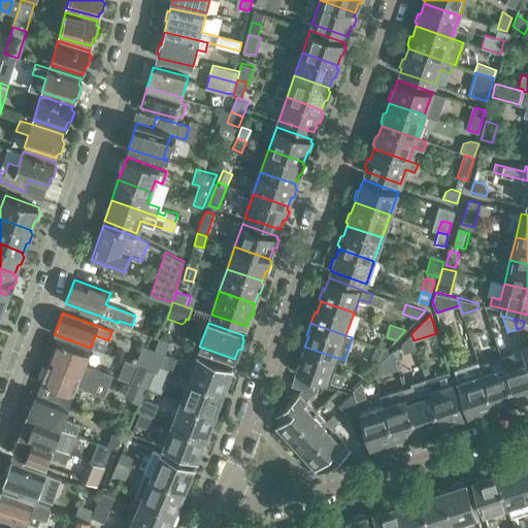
[(154,377),(158,366),(164,353),(169,341),(150,333),(136,365),(153,372),(151,376),(154,377)]
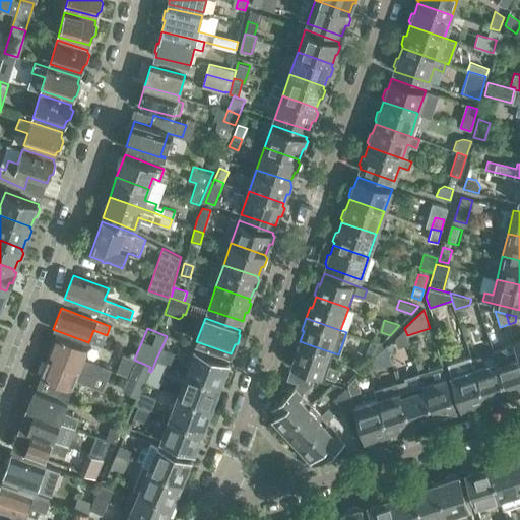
[(409,342),(407,335),(404,328),(395,338),(398,346),(409,342)]
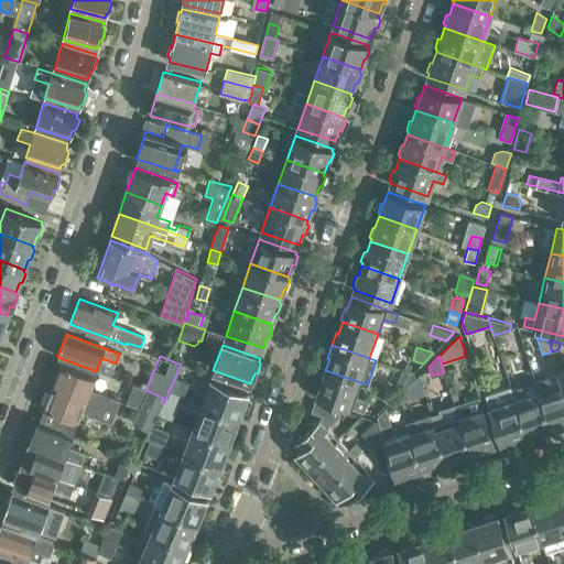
[(61,364),(53,386),(114,410),(118,398),(91,387),(96,377),(61,364)]
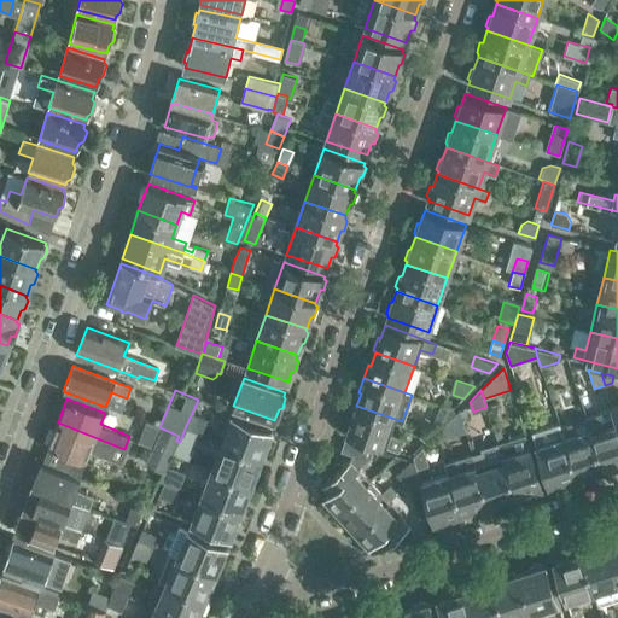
[(452,409),(439,404),(432,424),(442,426),(455,413),(452,409)]
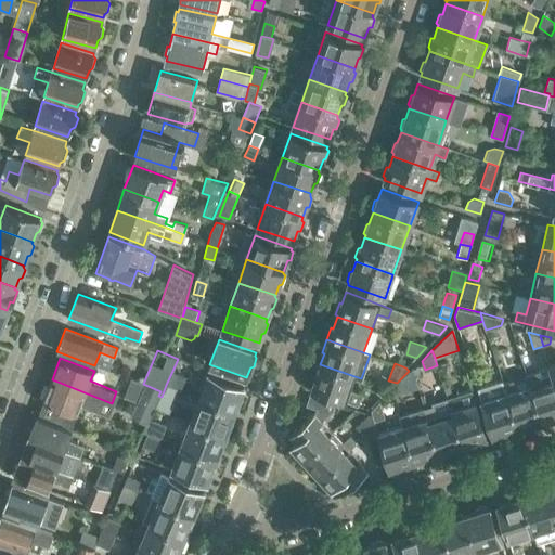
[(355,376),(320,364),(320,366),(317,365),(313,377),(315,378),(311,389),(347,401),(350,390),(355,376)]
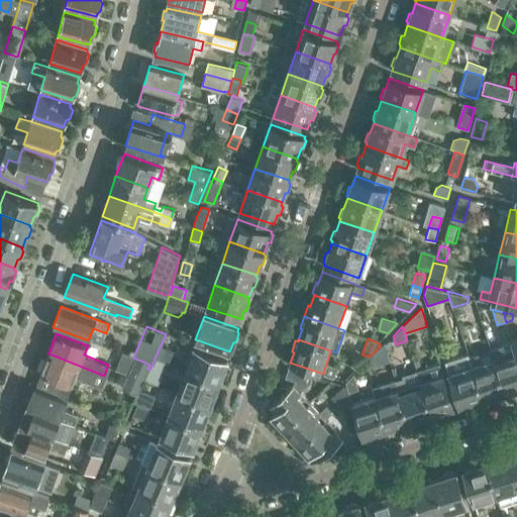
[(167,365),(173,350),(161,345),(154,358),(167,364),(167,365)]
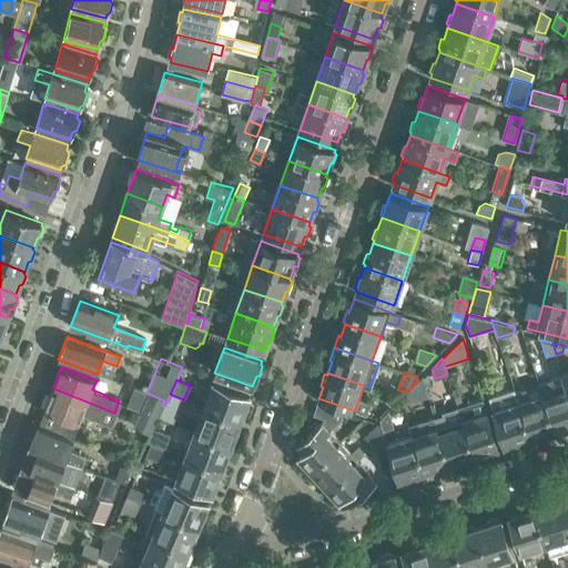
[(213,382),(203,408),(240,422),(241,418),(243,419),(247,407),(245,406),(250,395),(213,382)]
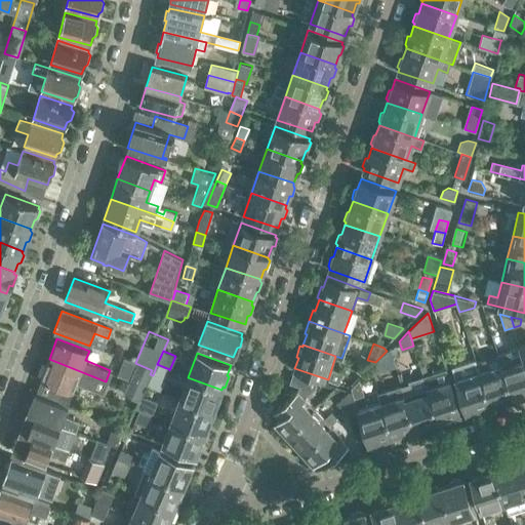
[(389,367),(385,353),(375,362),(369,368),(371,372),(389,367)]
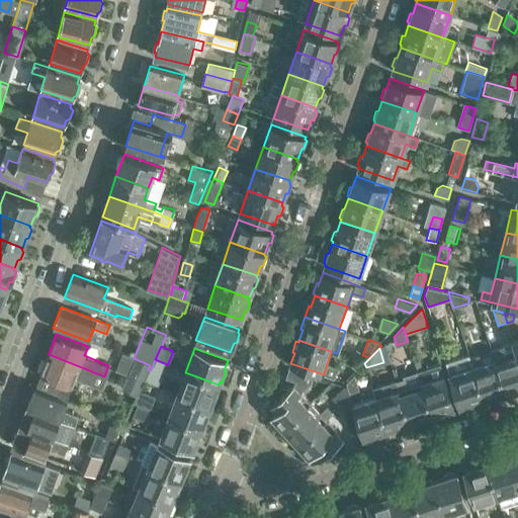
[(482,400),(483,399),(472,366),(459,370),(452,349),(442,352),(449,373),(459,407),(469,404),(469,406),(482,402),(482,400)]
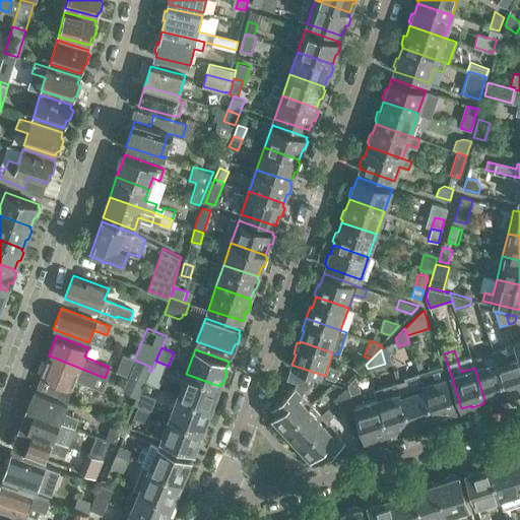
[(471,358),(474,368),(484,400),(494,397),(495,400),(507,396),(506,393),(507,393),(497,361),(494,350),(471,358)]
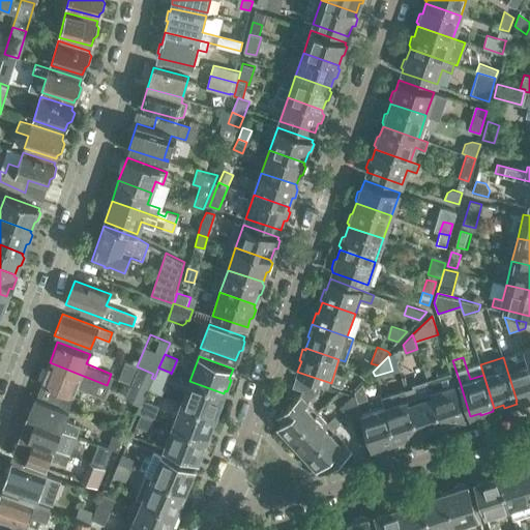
[(529,363),(529,359),(528,360),(506,367),(517,401),(526,398),(527,400),(529,399),(529,363)]
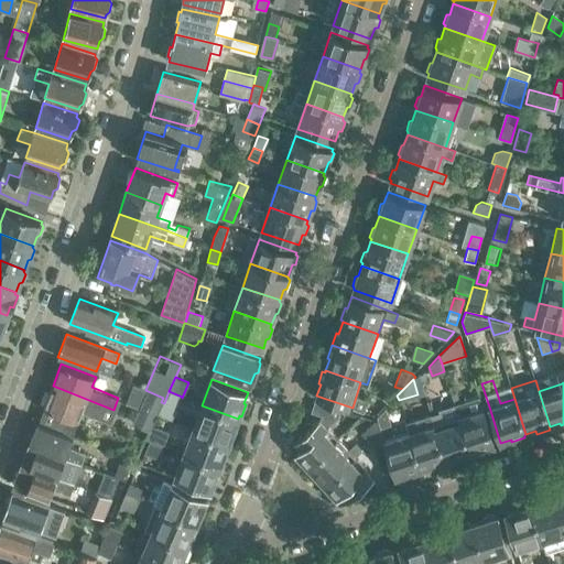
[(109,421),(114,410),(53,386),(44,407),(44,408),(78,421),(83,411),(109,421)]
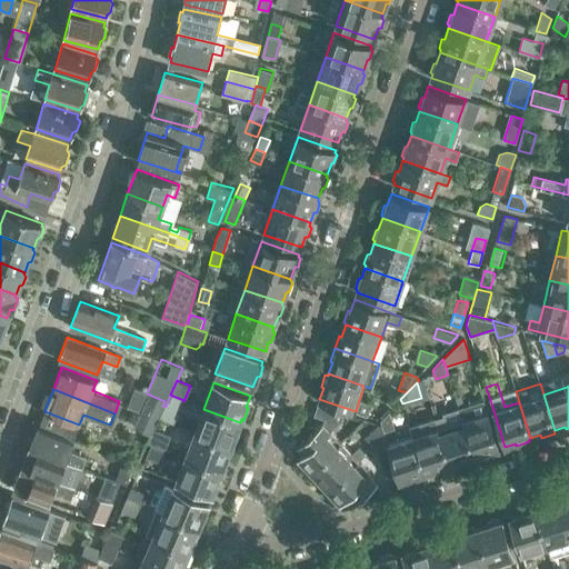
[(131,389),(123,408),(139,413),(147,393),(131,389)]
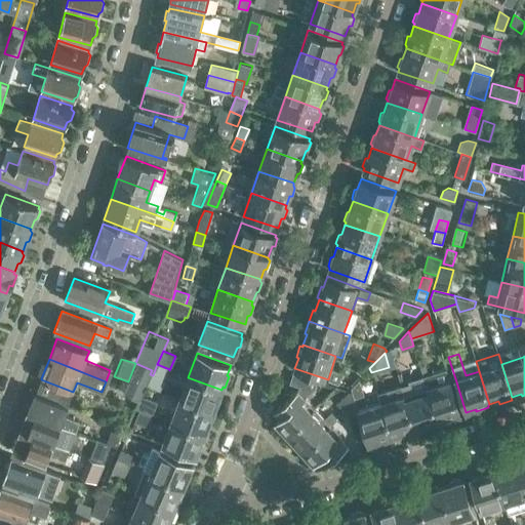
[(138,400),(150,374),(152,370),(135,363),(128,381),(123,393),(138,400)]
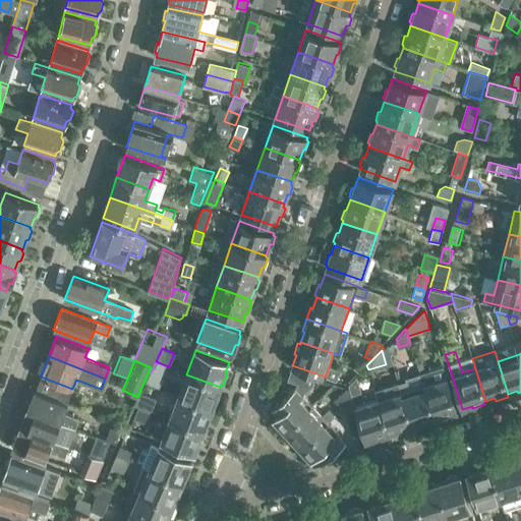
[(156,361),(152,372),(164,377),(168,366),(156,361)]
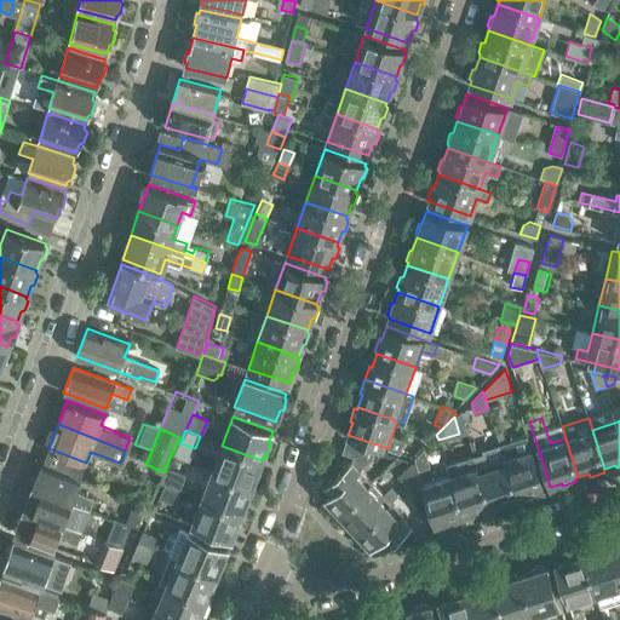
[(426,445),(434,437),(428,432),(420,440),(426,445)]
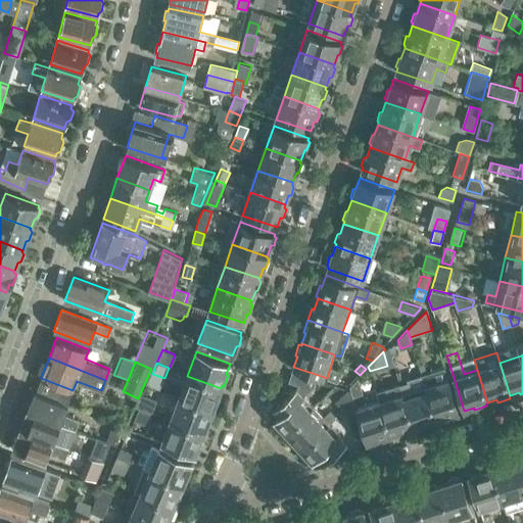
[(421,375),(425,386),(435,420),(444,417),(445,419),(458,415),(457,413),(459,412),(444,367),(421,375)]
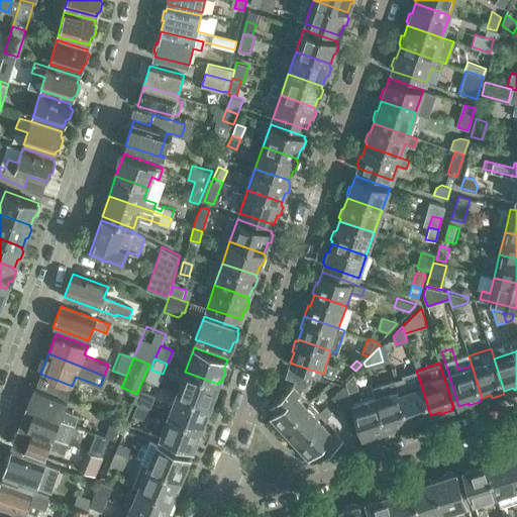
[(296,381),(293,384),(300,391),(308,383),(312,373),(289,366),(285,377),(296,381)]
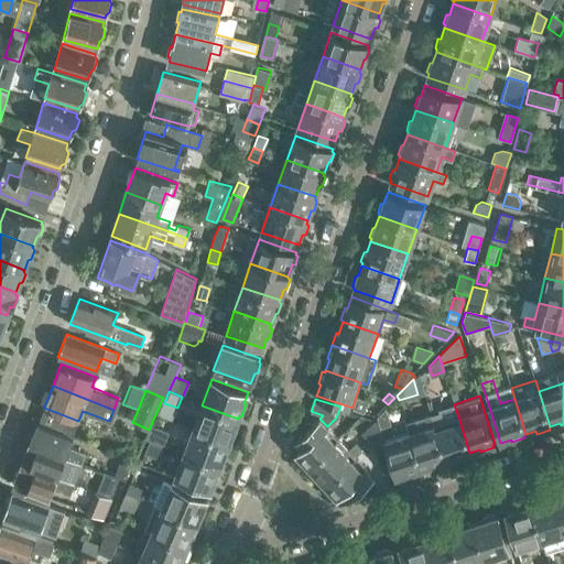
[(438,412),(430,414),(445,461),(455,457),(456,459),(469,455),(468,453),(469,453),(458,416),(454,404),(437,410),(438,412)]
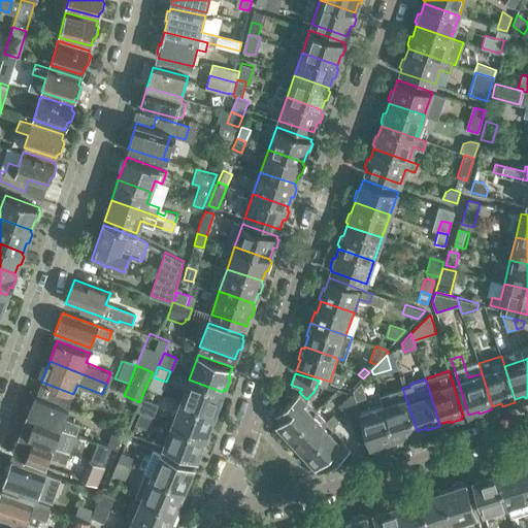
[(220,401),(223,392),(189,380),(180,400),(217,414),(222,402),(220,401)]
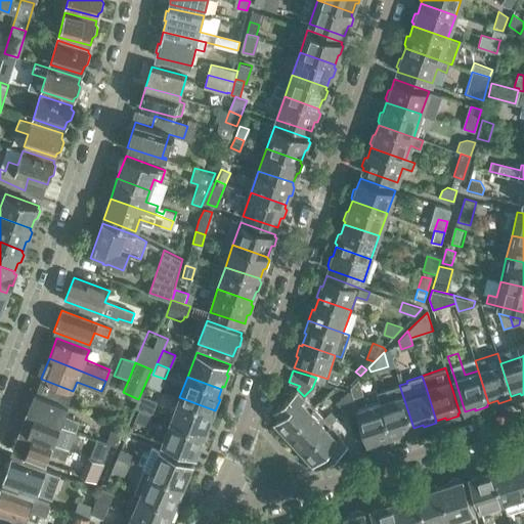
[(41,379),(36,393),(68,405),(73,391),(41,379)]
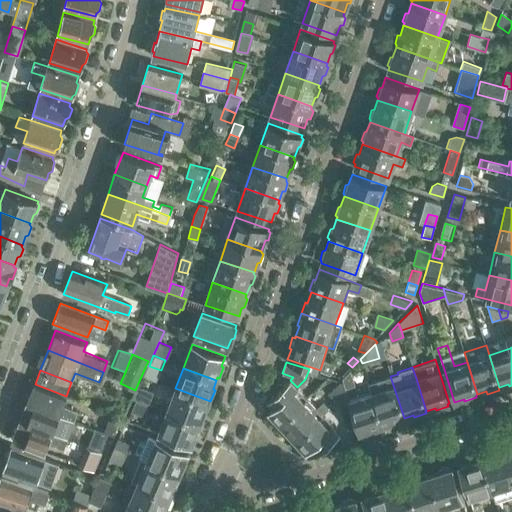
[(354,385),(349,370),(341,378),(343,383),(345,388),(354,385)]
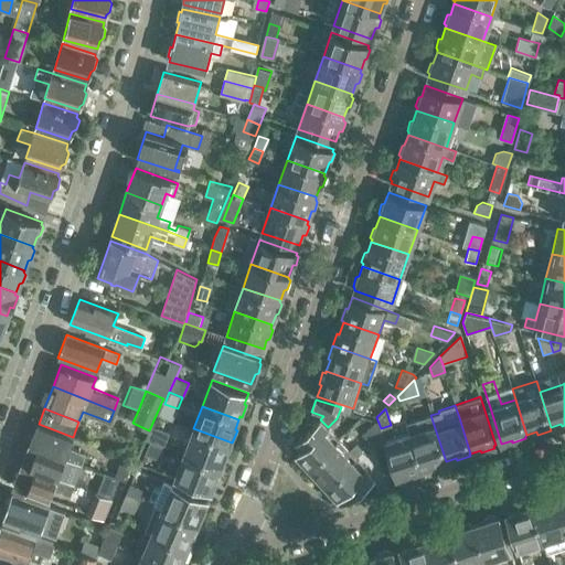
[(406,423),(409,434),(422,469),(432,466),(433,468),(446,464),(445,461),(446,461),(430,415),(406,423)]
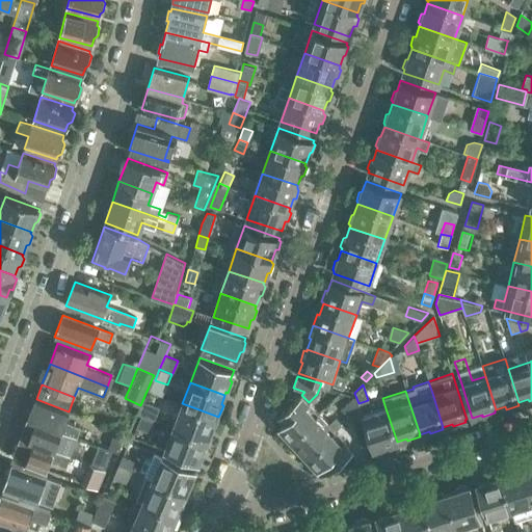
[(309,402),(301,395),(280,415),(286,421),(280,427),(282,429),(280,430),(289,441),(318,413),(310,404),(309,402)]
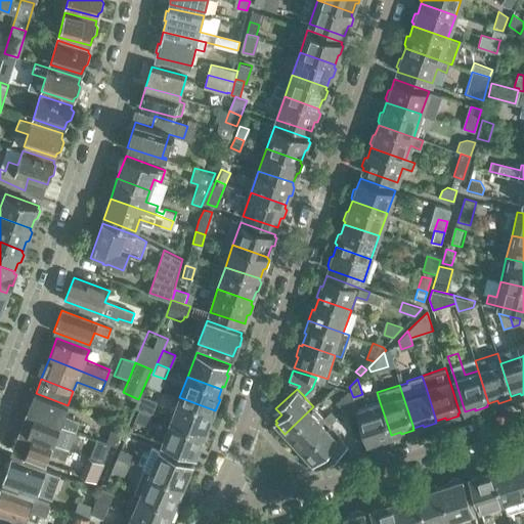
[(348,391),(337,401),(345,410),(354,401),(353,397),(351,392),(348,391)]
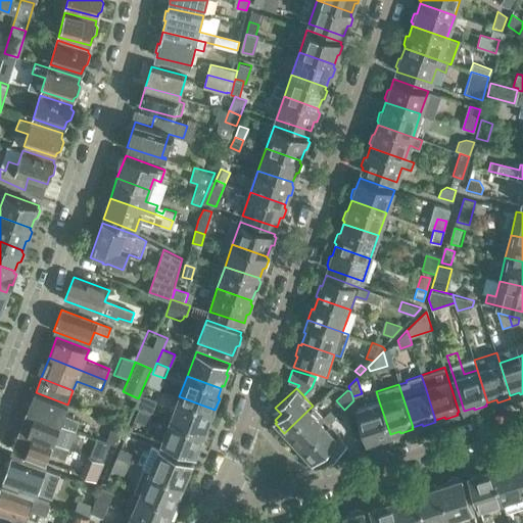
[(67,405),(36,392),(29,411),(60,424),(76,430),(79,421),(63,415),(67,405)]
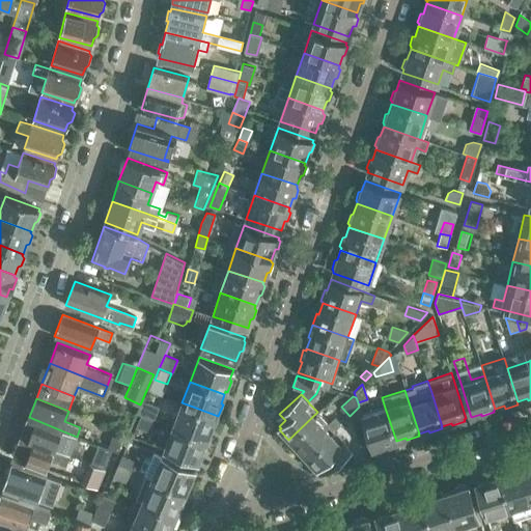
[(142,413),(155,419),(160,407),(147,401),(142,413)]
